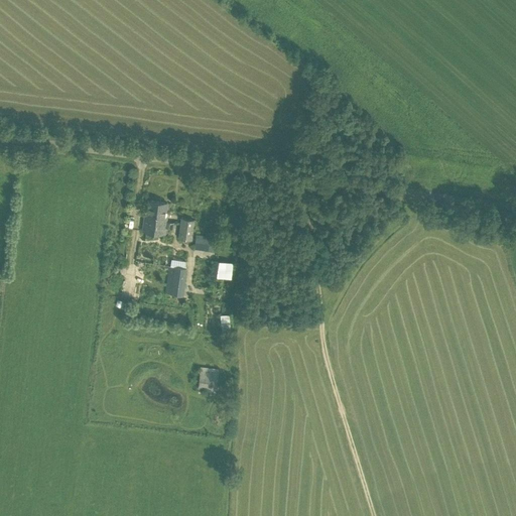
[(164,234),(165,228),(172,229),(173,223),(166,222),(167,217),(165,216),(167,203),(148,201),(146,214),(145,214),(142,231),(164,234)]
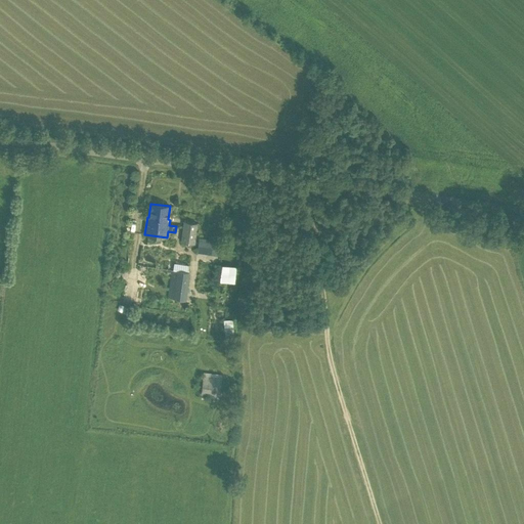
[(197,223),(184,222),(181,242),(194,244),(197,223)]
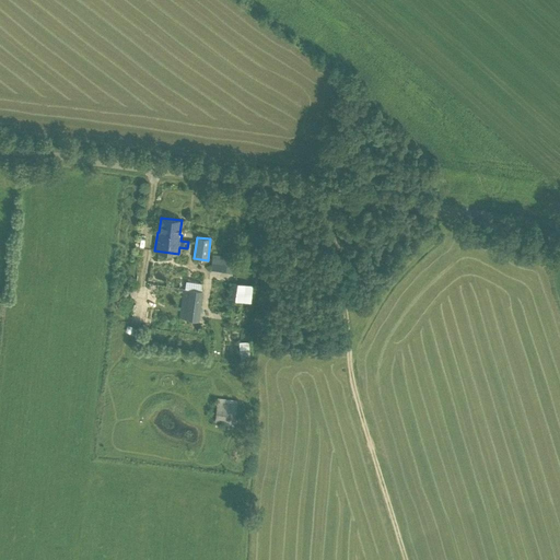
[(236,275),(238,258),(212,254),(210,271),(236,275)]
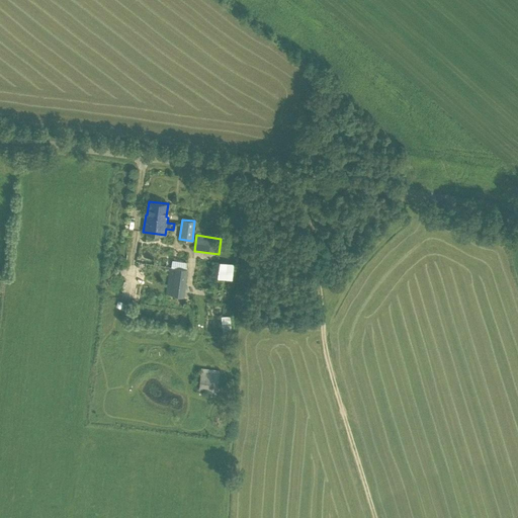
[(142,250),(140,262),(165,266),(163,279),(168,280),(171,266),(176,267),(178,257),(142,250)]
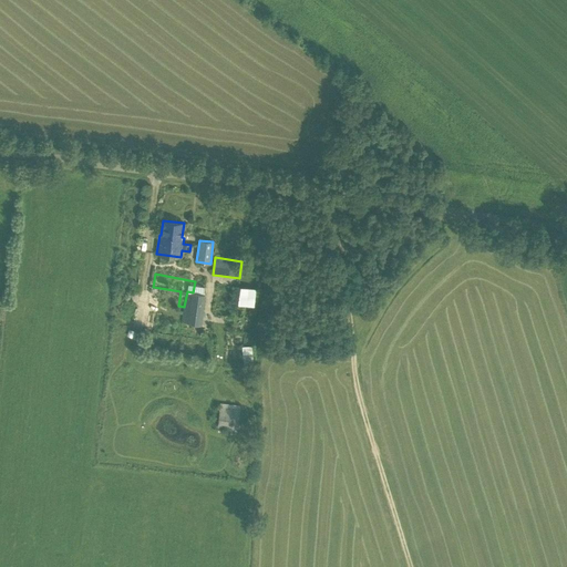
[(254,306),(255,289),(236,287),(234,302),(254,306)]
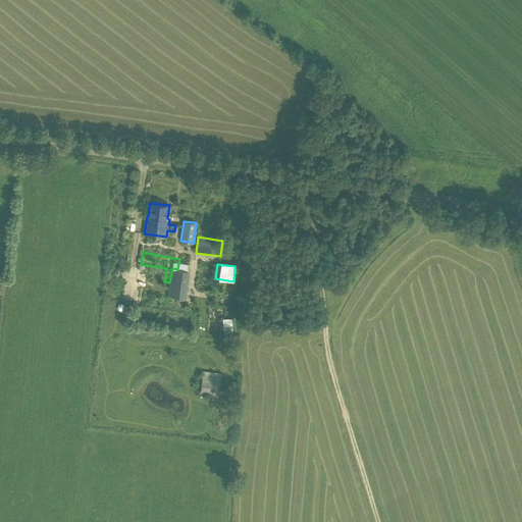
[(169,306),(184,306),(184,295),(168,296),(169,306)]
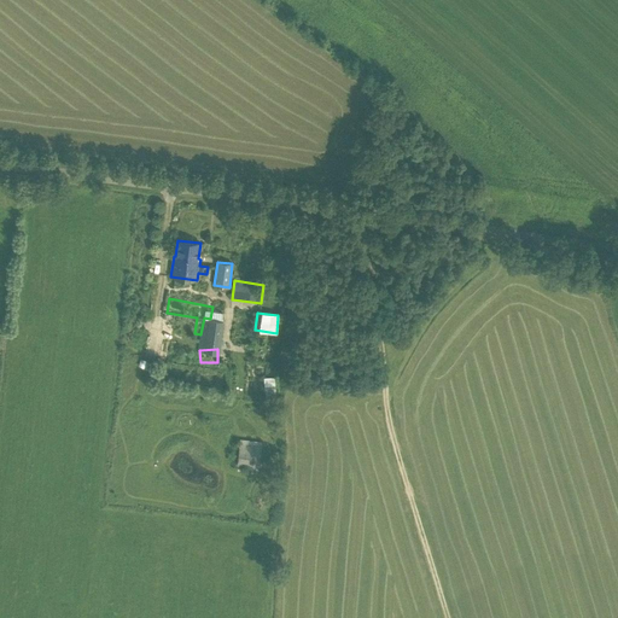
[(258,468),(262,442),(239,439),(237,466),(258,468)]
